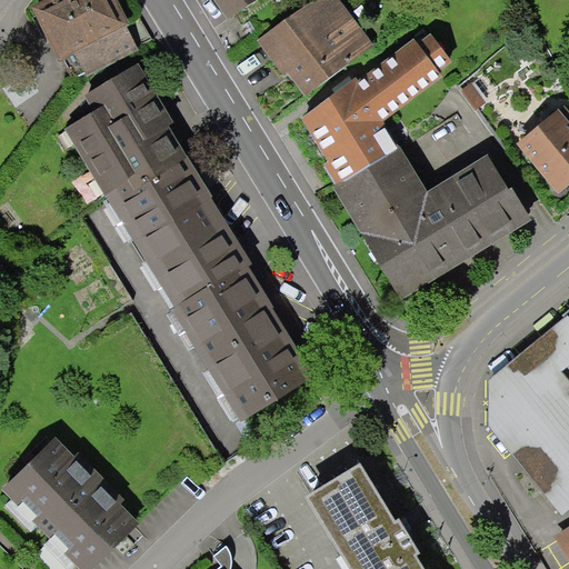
[(115,0),(48,0),(36,7),(75,80),(136,48),(123,25),(127,23),(115,0)]
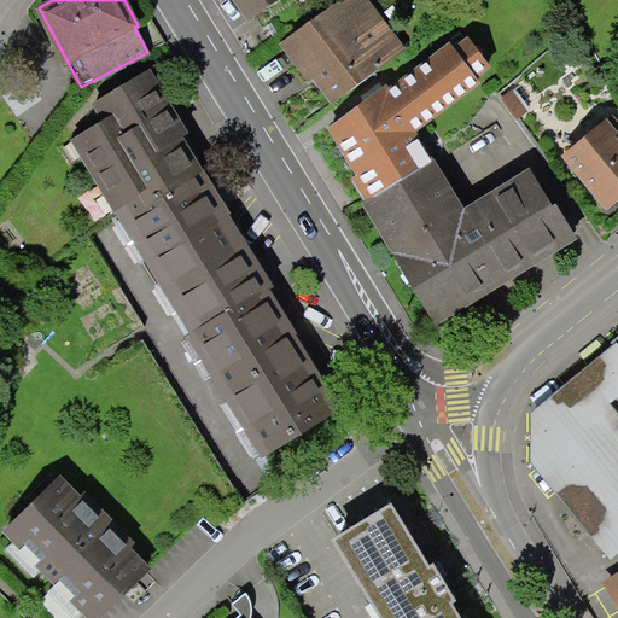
[(228,0),(243,22),(277,0),(228,0)]
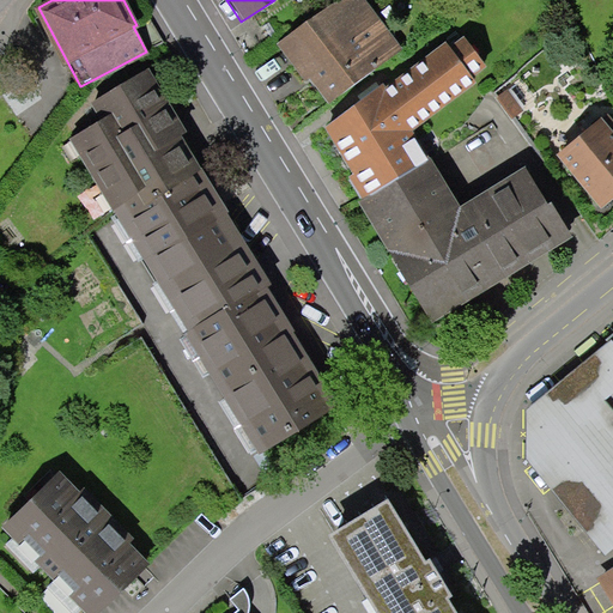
[(354,0),(333,0),(271,46),(319,101),(393,53),(354,0)]
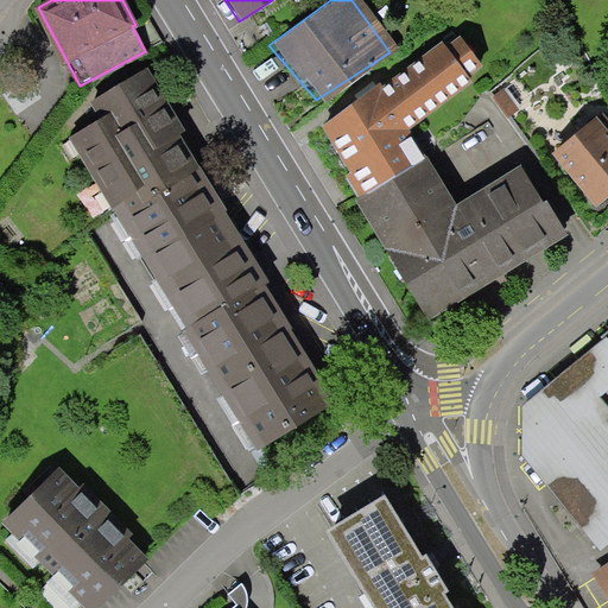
[(315,127),(346,188),(415,152),(403,126),(481,73),(457,36),(315,127)]
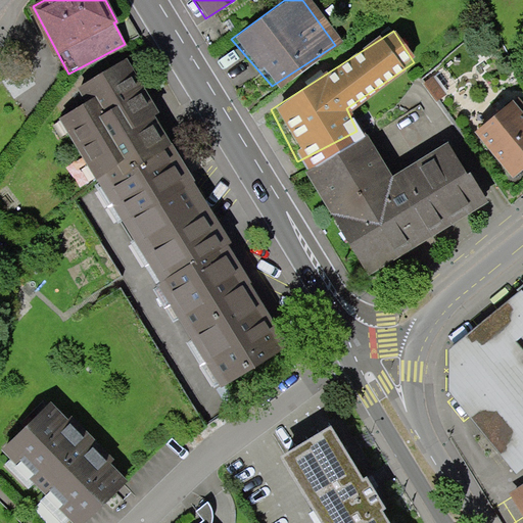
[(159,110),(128,57),(78,88),(86,102),(59,117),(97,179),(170,136),(154,113),(159,110)]
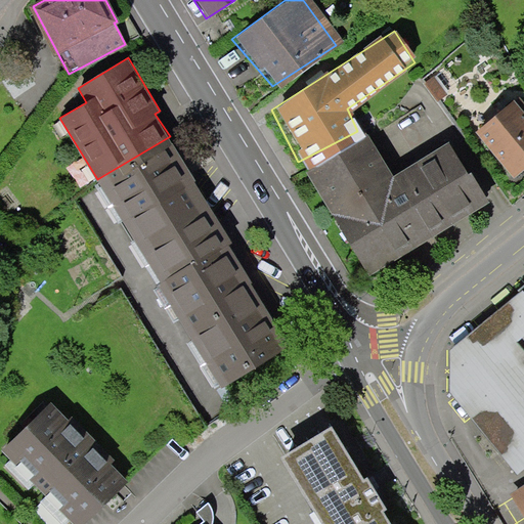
[(523,124),(506,101),(466,135),(503,181),(523,163),(523,124)]
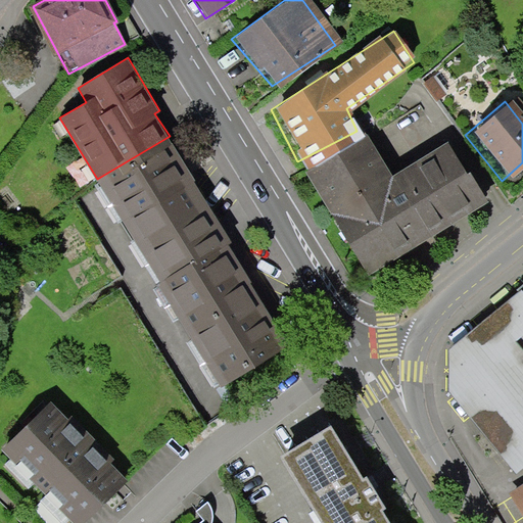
[(196,181),(170,136),(97,179),(159,284),(228,243),(231,241),(195,182),(196,181)]
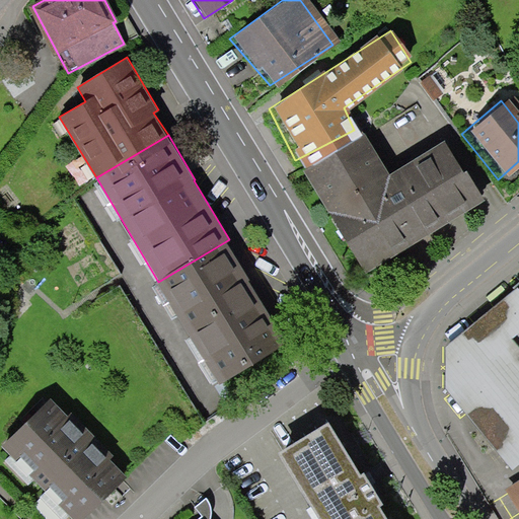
[(297,164),(360,266),(480,199),(441,141),(382,166),(354,135),(297,164)]
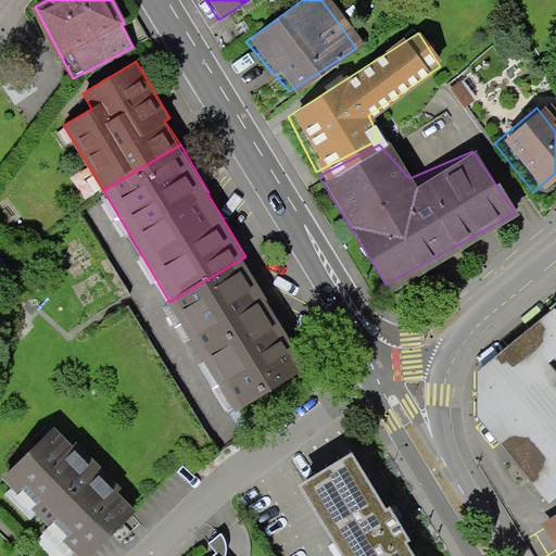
[(267,300),(242,258),(169,302),(235,411),(306,368),(266,301),(267,300)]
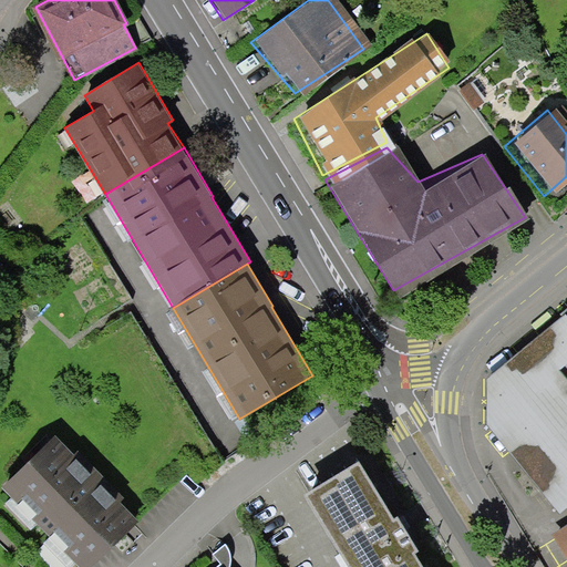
[(566,294),(478,359),(475,405),(559,515),(566,509),(566,294)]
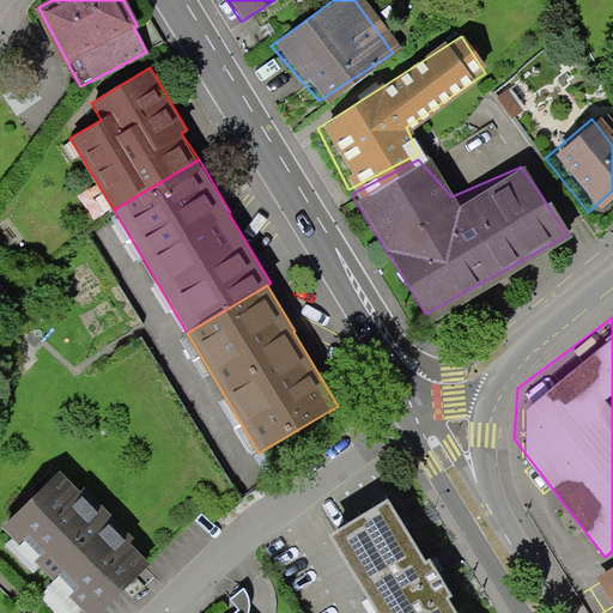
[(98,612),(150,564),(60,469),(1,526),(84,612),(98,612)]
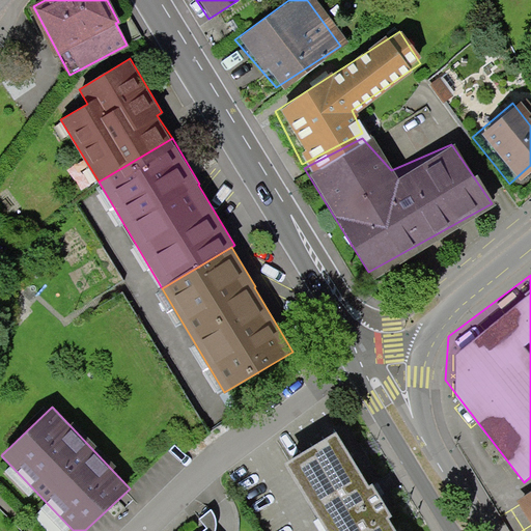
[(336,434),(282,466),(315,519),(313,521),(318,530),(396,530),(389,519),(394,515),(373,483),(368,485),(336,434)]
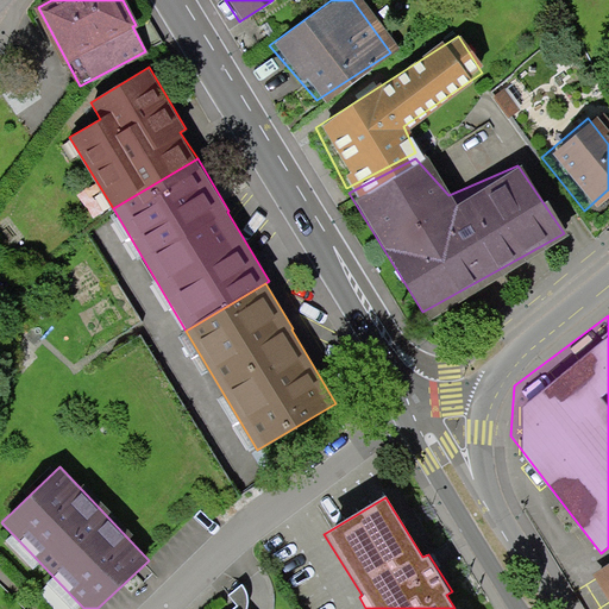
[(608,556),(590,567),(608,603),(608,556)]
